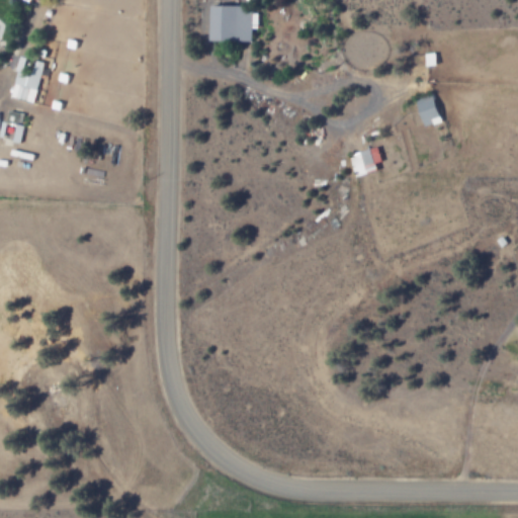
[(253,41),(253,22),(259,22),(259,14),(252,14),(252,6),(213,5),(213,40),(253,41)]
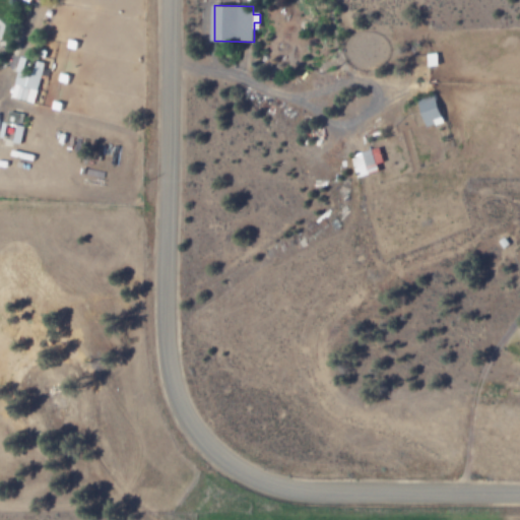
[(12,98),(36,103),(43,62),(20,58),(12,98)]
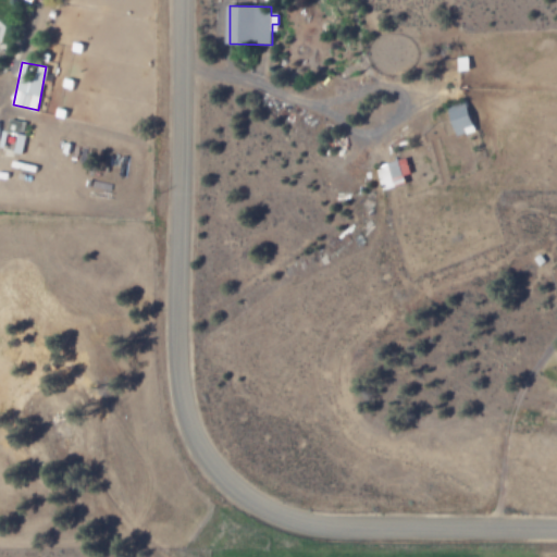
[(447,108),(457,137),(477,131),(467,101),(447,108)]
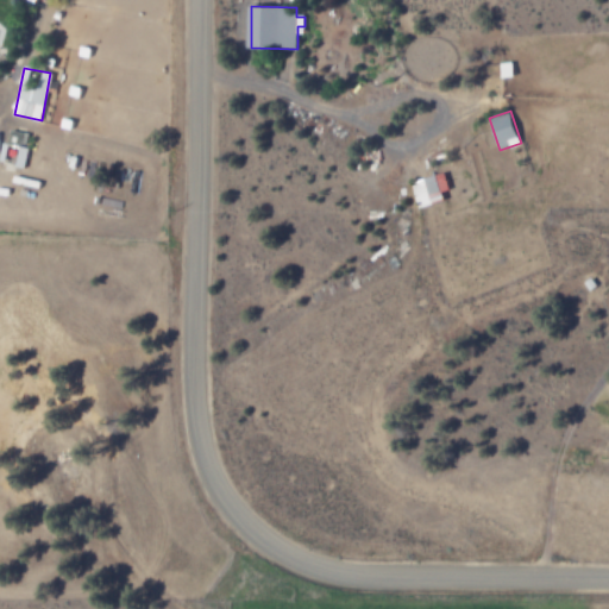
[(24,167),(29,133),(6,130),(1,163),(24,167)]
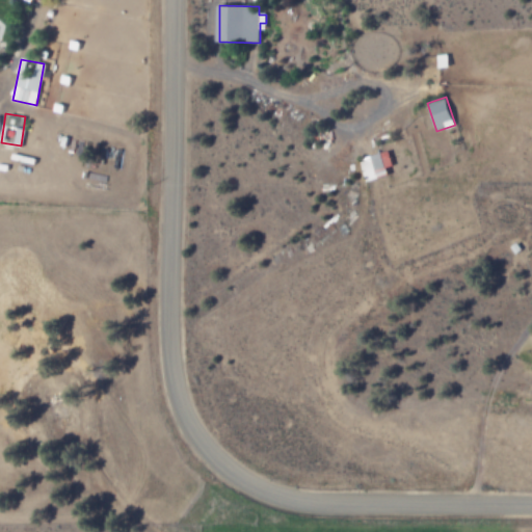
[(388,153),(358,158),(363,180),(392,174),(388,153)]
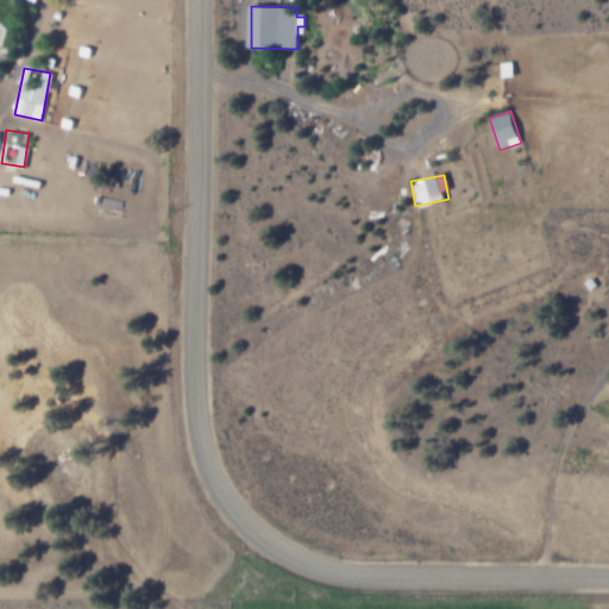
All buildings are outlined.
